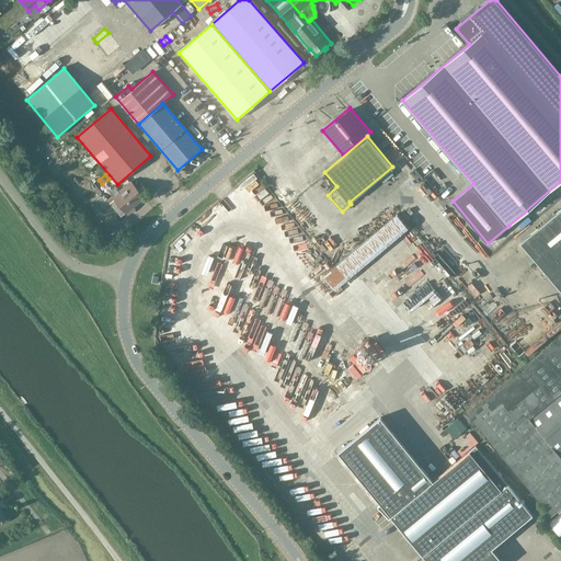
[(134,207),(145,198),(130,182),(119,192),(121,193),(114,199),(110,203),(121,217),(125,213),(127,215),(135,209),(134,207)]
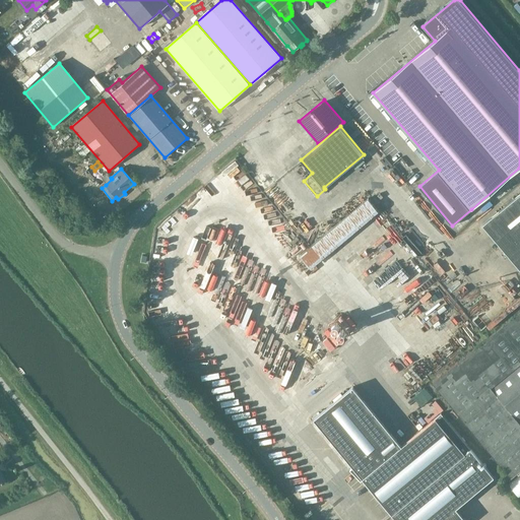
[(235,173),(224,178),(229,184),(238,179),(235,173)]
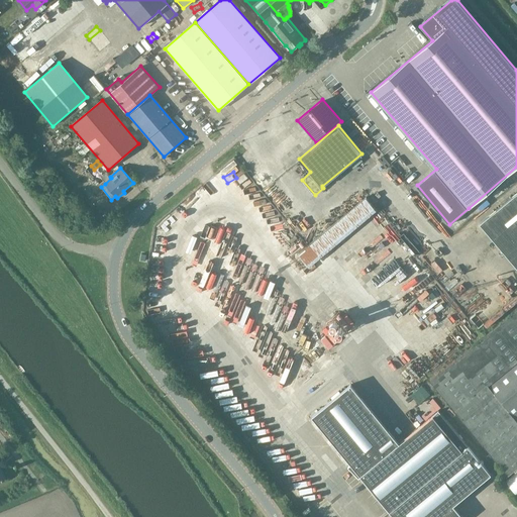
[(244,174),(232,188),(238,193),(250,180),(244,174)]
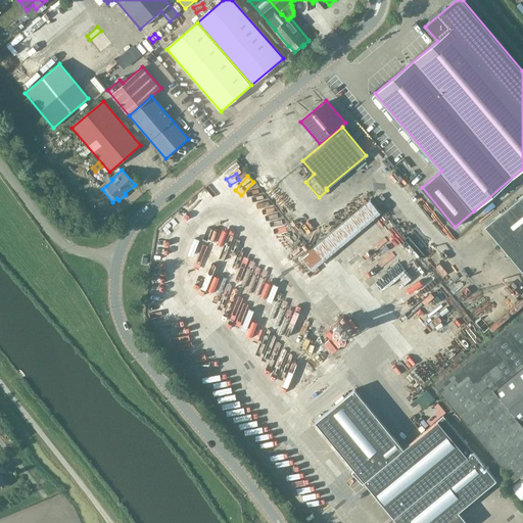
[(522,269),(522,194),(486,225),(522,269)]
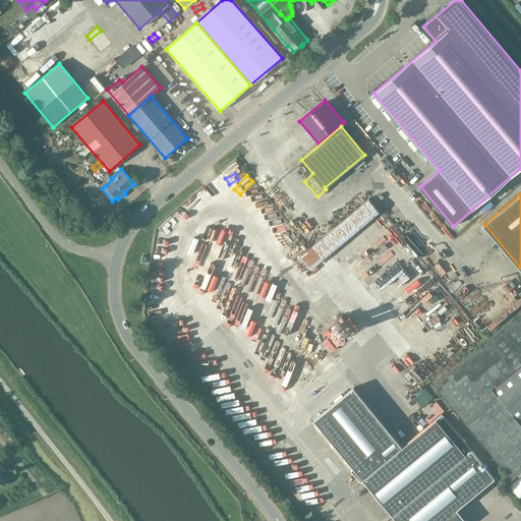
[(310,267),(378,210),(368,199),(301,256),(310,267)]
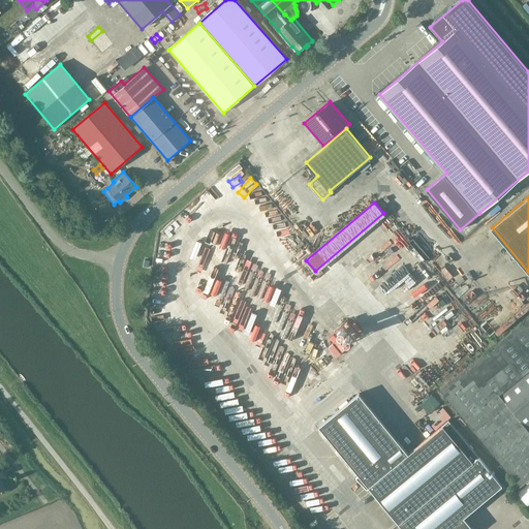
[(406,220),(403,215),(392,220),(395,226),(406,220)]
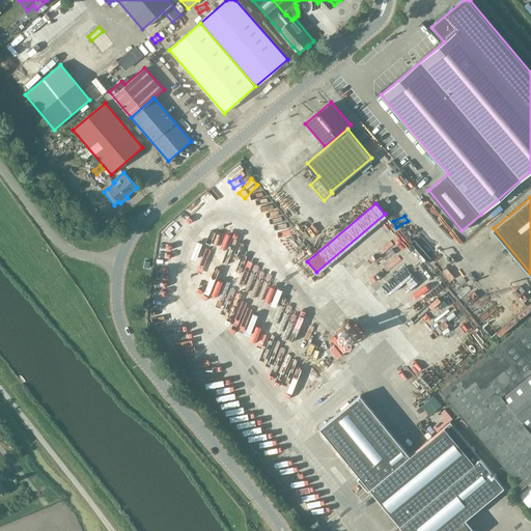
[(393,241),(400,247),(404,242),(397,236),(393,241)]
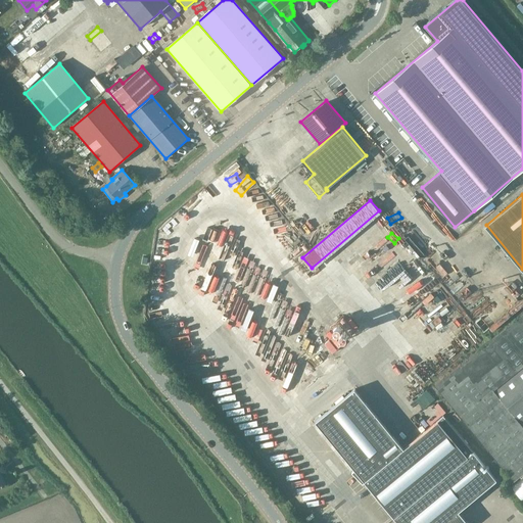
[(419,266),(445,253),(439,241),(413,252),(419,266)]
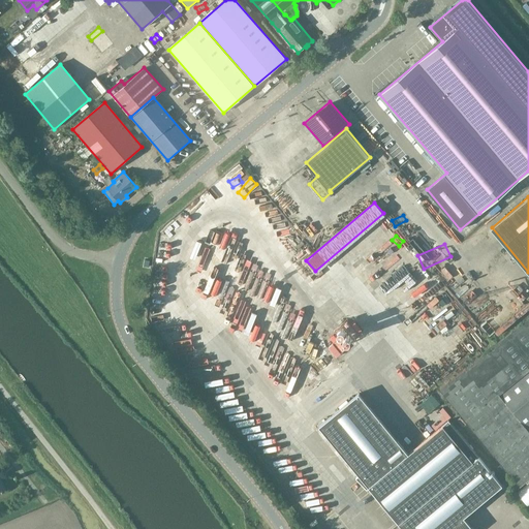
[(494,254),(488,260),(505,280),(511,273),(494,254)]
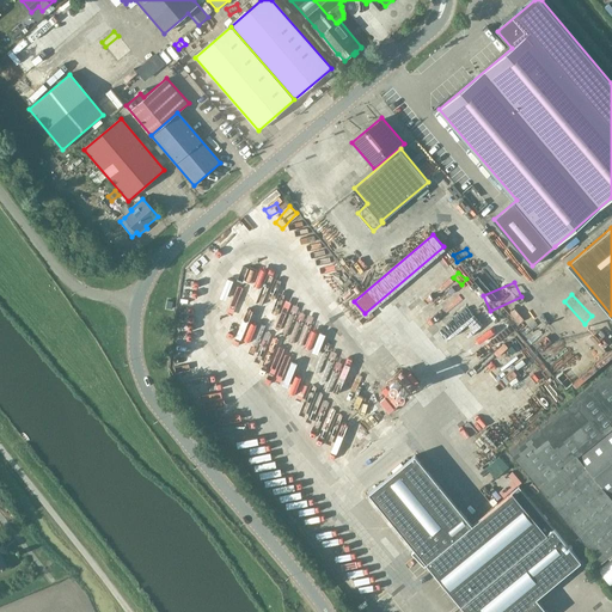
[(534,328),(519,336),(522,342),(538,334),(534,328)]
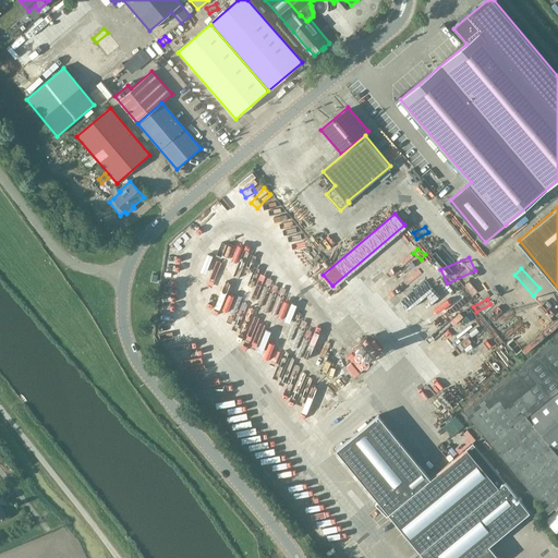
[(557,334),(463,411),(547,513),(557,504),(557,334)]
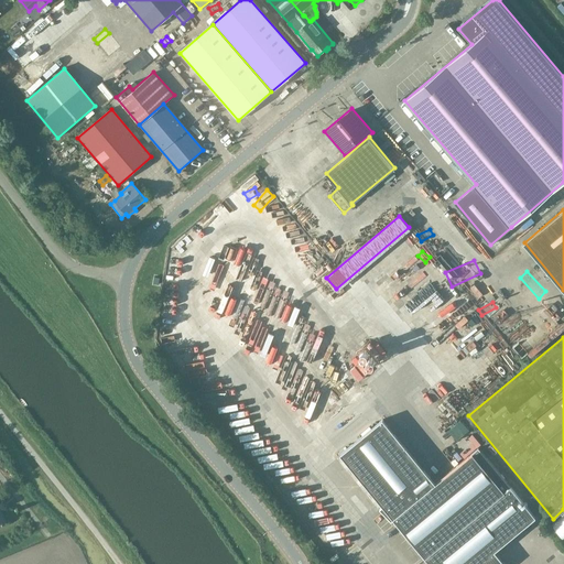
[(365,353),(375,364),(384,355),(373,344),(365,353)]
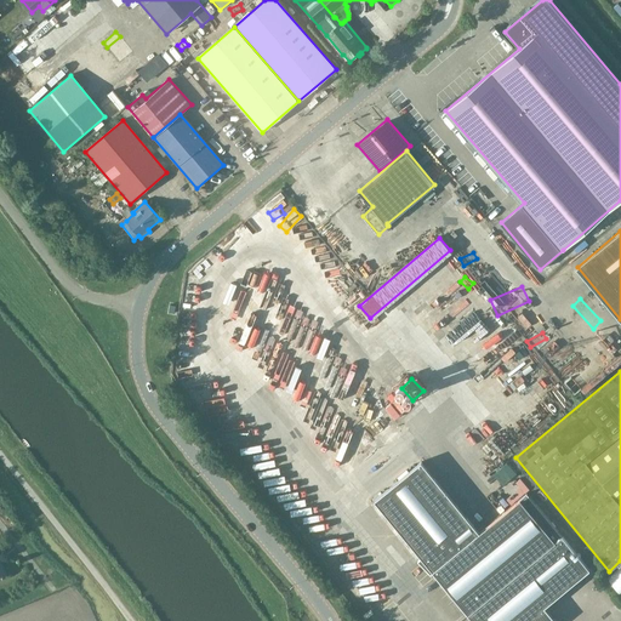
[(245,429),(222,432),(223,440),(246,438),(245,429)]
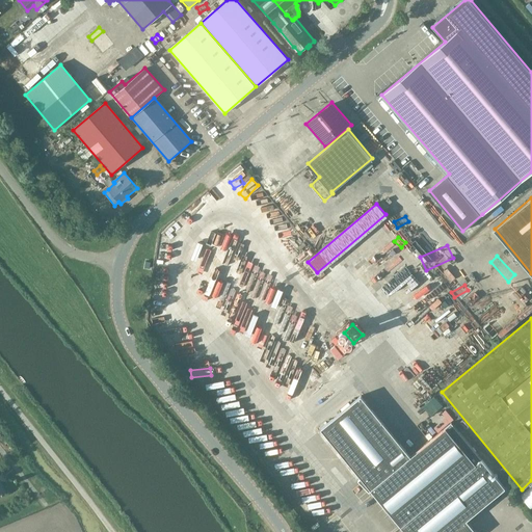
[(425,389),(417,396),(422,402),(430,395),(425,389)]
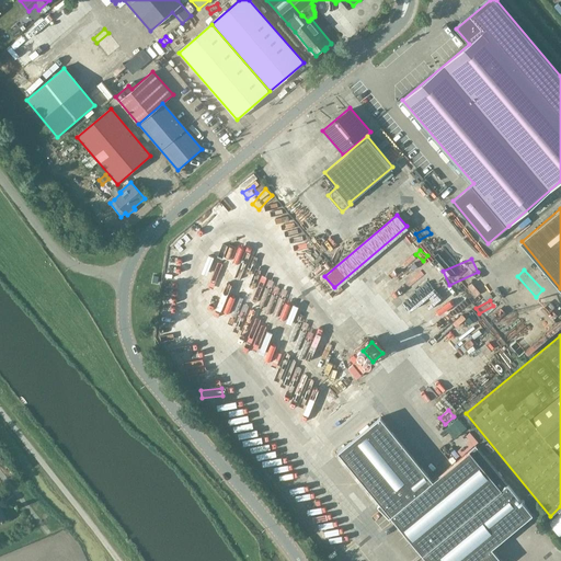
[(531,513),(506,483),(474,445),(431,479),(378,416),(336,453),(379,503),(376,505),(388,517),(390,516),(427,560),(502,560),(503,560),(491,548),(531,513)]
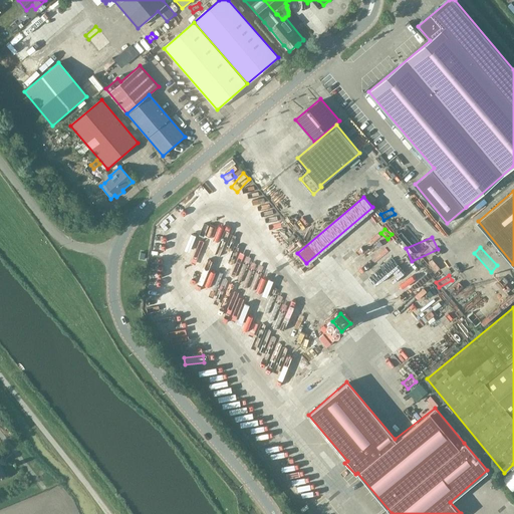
[(435,406),(432,400),(429,402),(425,395),(415,401),(422,413),(435,406)]
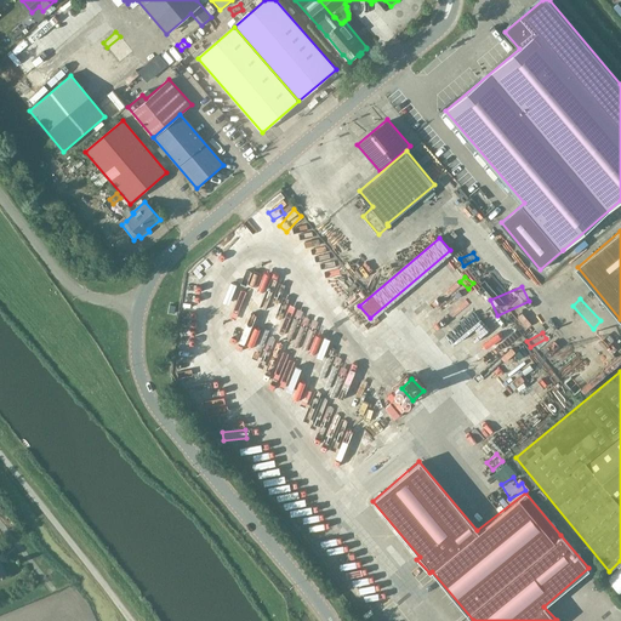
[(382,584),(377,588),(392,605),(397,600),(382,584)]
